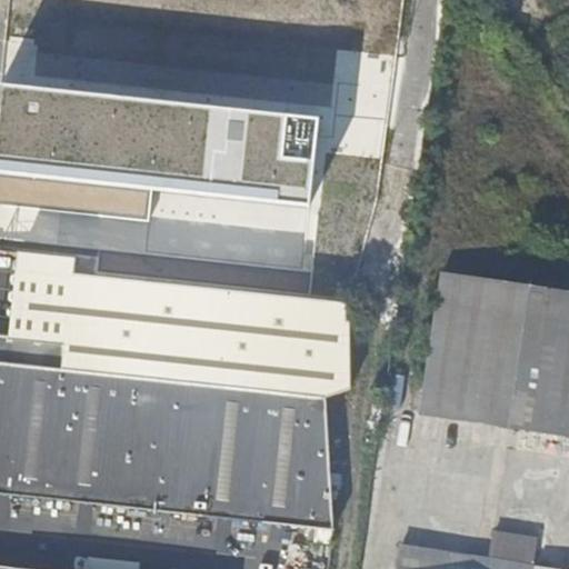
[(498,0),(522,27),(548,5),(542,0),(498,0)]
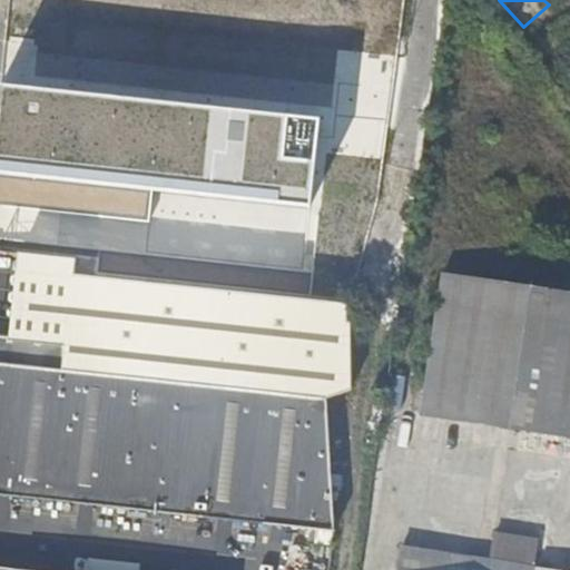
[(78,257),(76,275),(300,298),(318,125),(0,90),(0,248),(19,251),(78,257)]
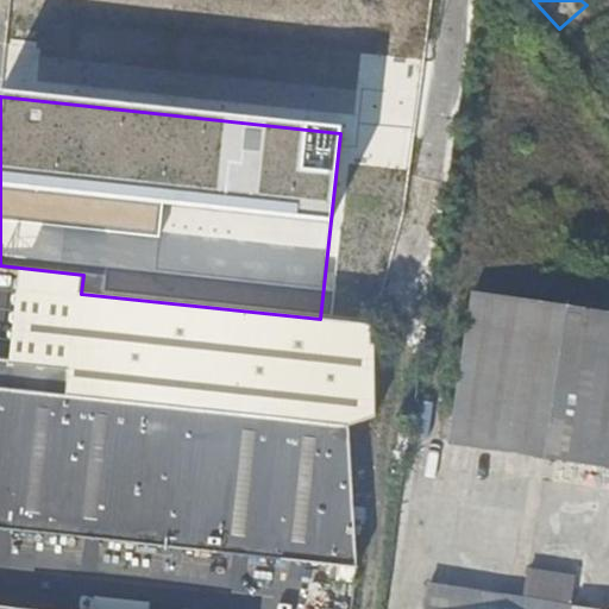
[(20,268),(10,357),(73,364),(81,294),(83,275),(20,268)]
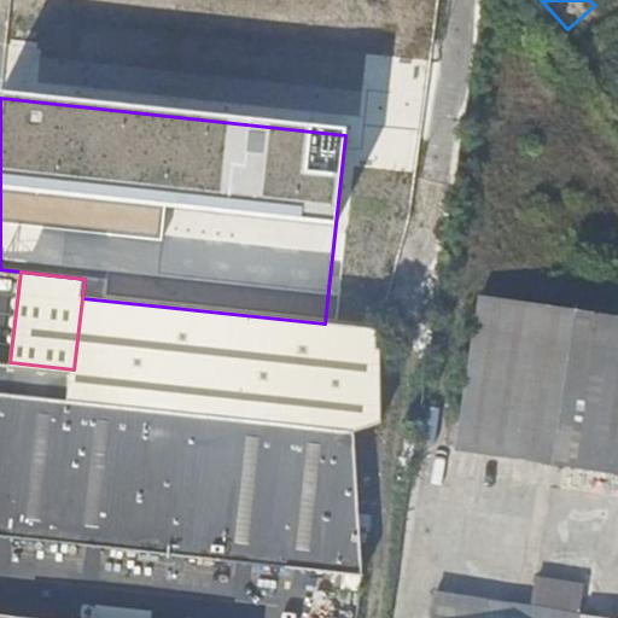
[(380,424),(379,331),(325,324),(82,298),(74,369),(10,362),(0,361),(0,394),(333,430),(354,432),(380,424)]
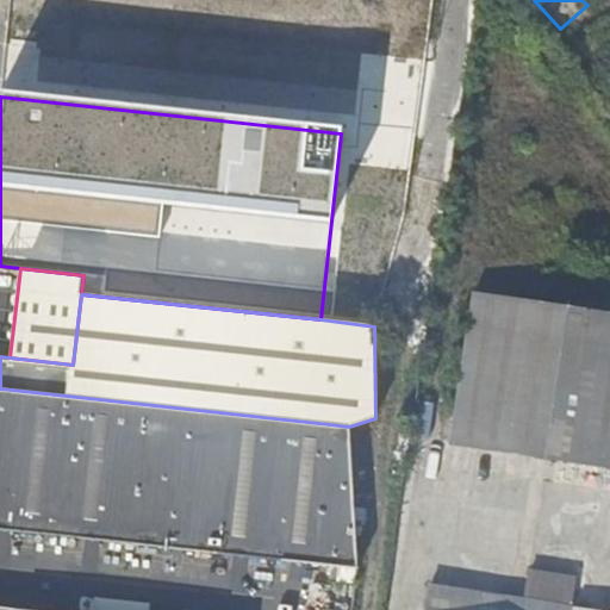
[(609,317),(473,297),(449,446),(609,468),(609,317)]
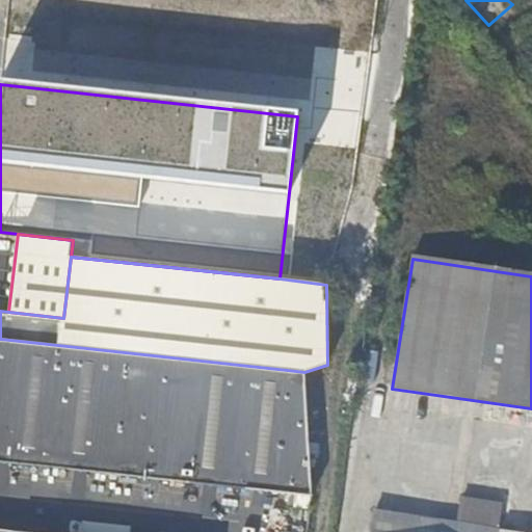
[(0,459),(312,494),(304,372),(287,370),(0,339),(0,459)]
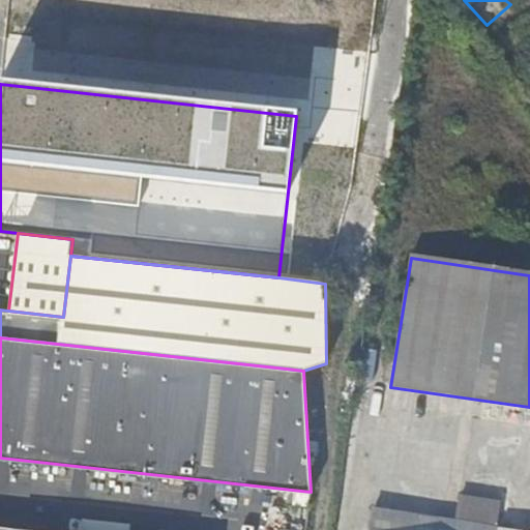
[(496,529),(497,529),(500,505),(460,500),(457,524),(496,529)]
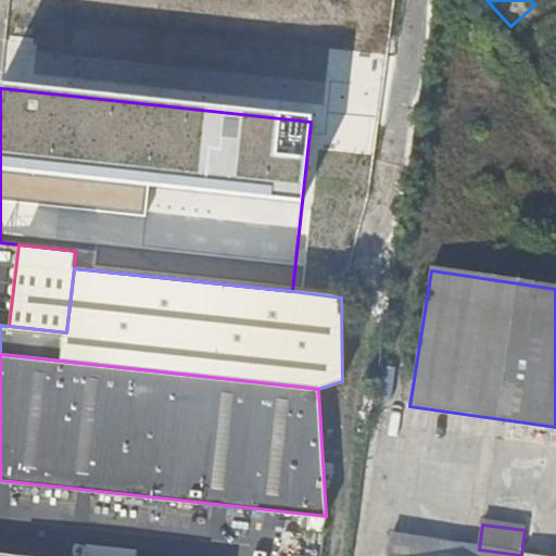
[(519,555),(520,555),(479,550),(392,538),(389,555),(519,555)]
